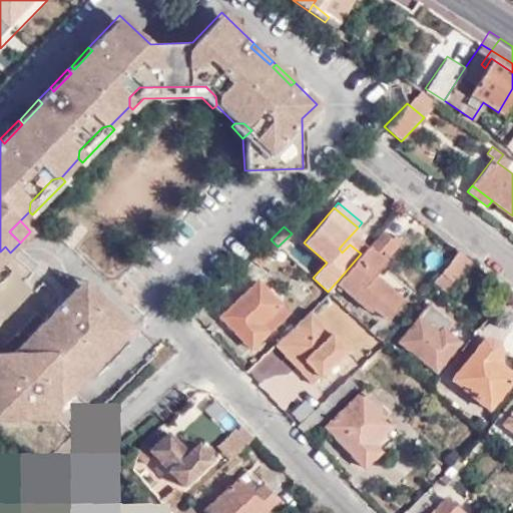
[(392,234),(383,228),(361,253),(337,282),(369,309),(373,306),(386,317),(402,300),(374,275),(403,238),(395,231),(392,234)]
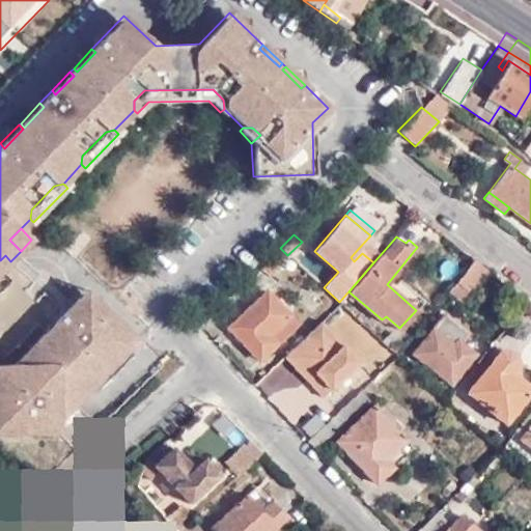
[(287,255),(280,248),(267,260),(275,269),(287,256),(287,255)]
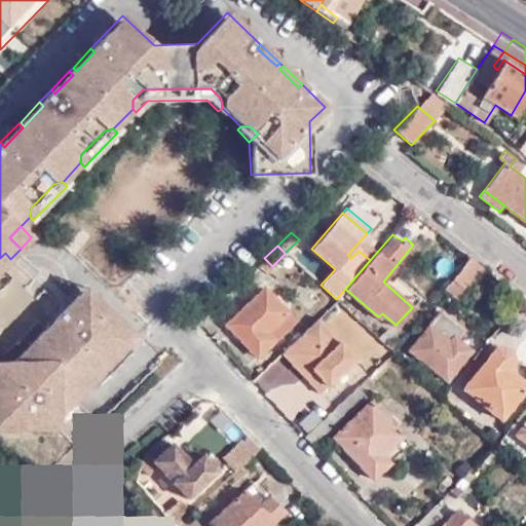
[(350,259),(359,251),(354,247),(347,255),(350,259)]
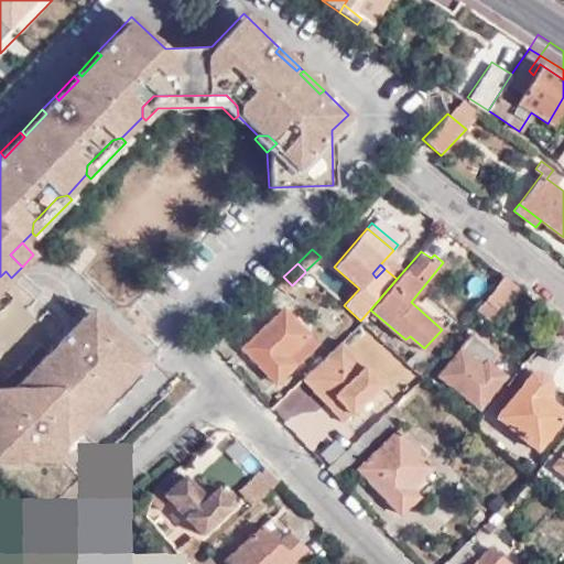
[(0,289),(11,278),(6,271),(0,277),(0,289)]
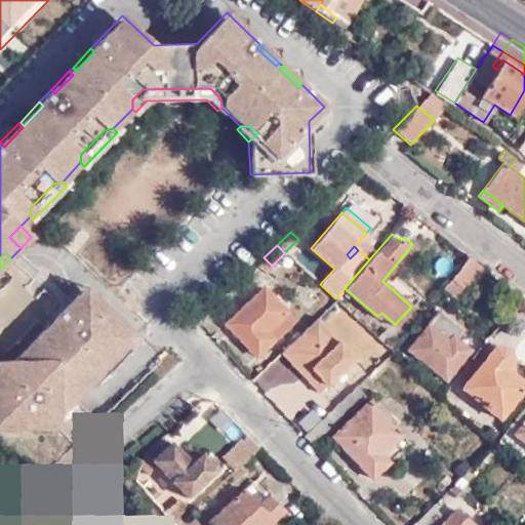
[(482,268),(469,258),(445,286),(458,296),(482,268)]
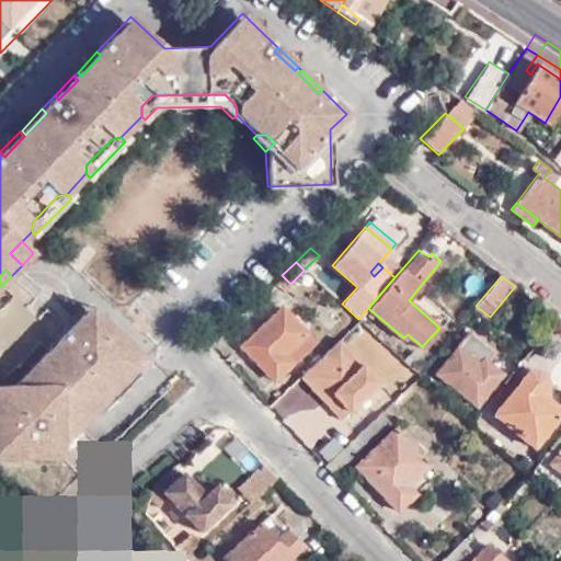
[(89,321),(98,313),(90,306),(82,313),(89,321)]
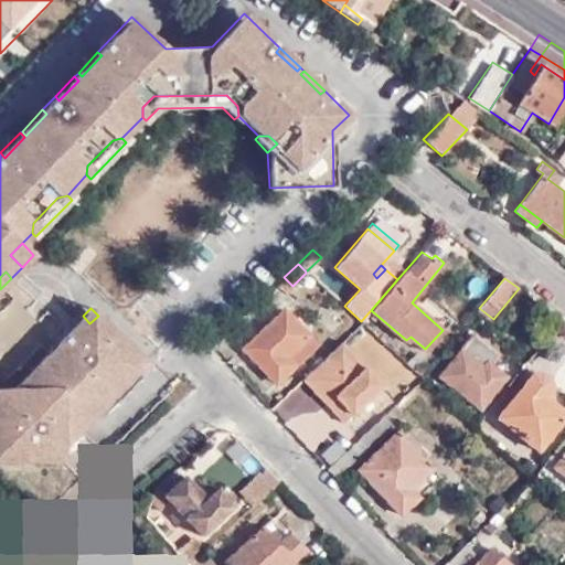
[(280,358),(306,336),(281,310),(240,348),(276,384),(290,370),(280,358)]
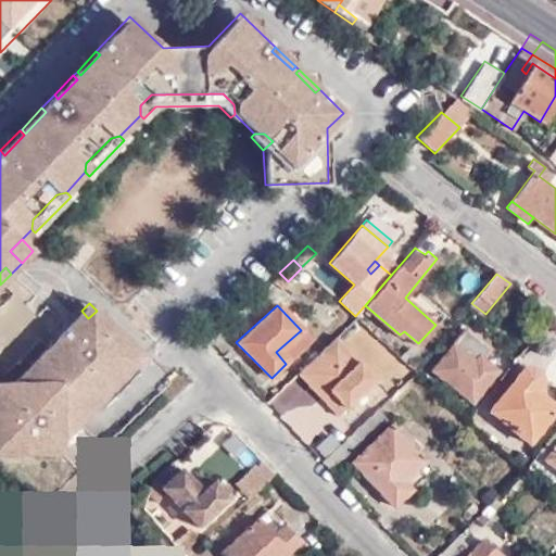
[(363,307),(355,316),(394,352),(402,344),(363,307)]
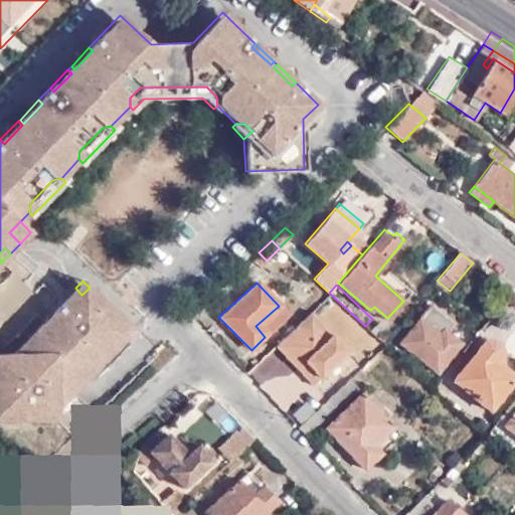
[(73,390),(93,371),(92,363),(115,340),(123,339),(133,329),(90,288),(81,295),(75,288),(50,313),(54,317),(47,324),(43,320),(10,355),(16,360),(0,376),(0,415),(5,420),(46,419),(52,414),(52,413),(71,433),(96,411),(73,390)]
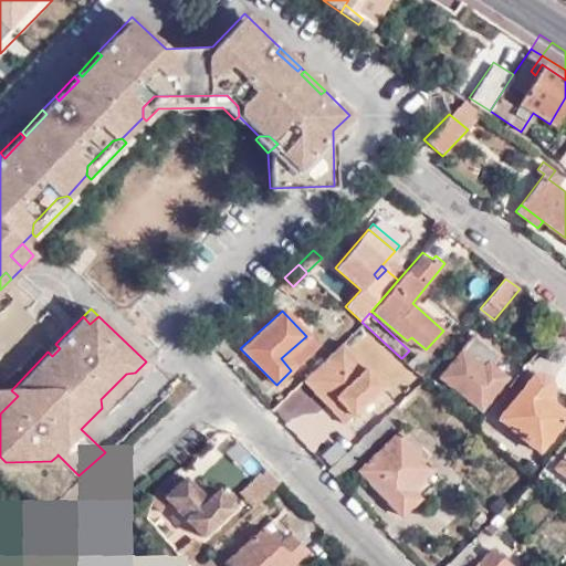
[(341,344),(383,384),(401,365),(359,324),(341,344)]
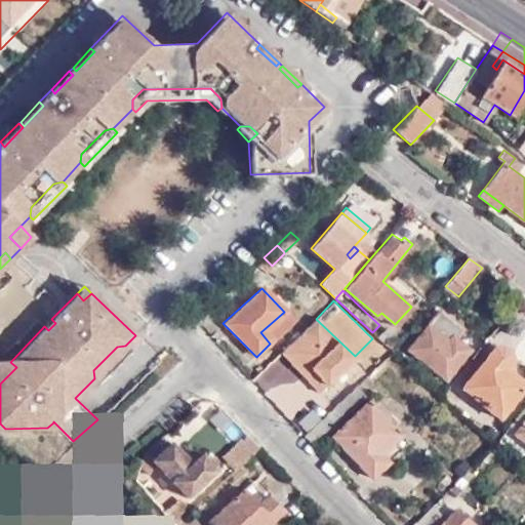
[(460,330),(439,311),(408,350),(444,379),(468,350),(453,337),(460,330)]
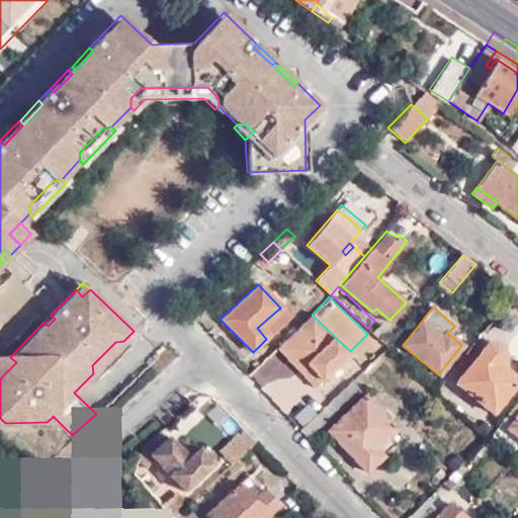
[(288,317),(280,308),(257,328),(266,339),(288,317)]
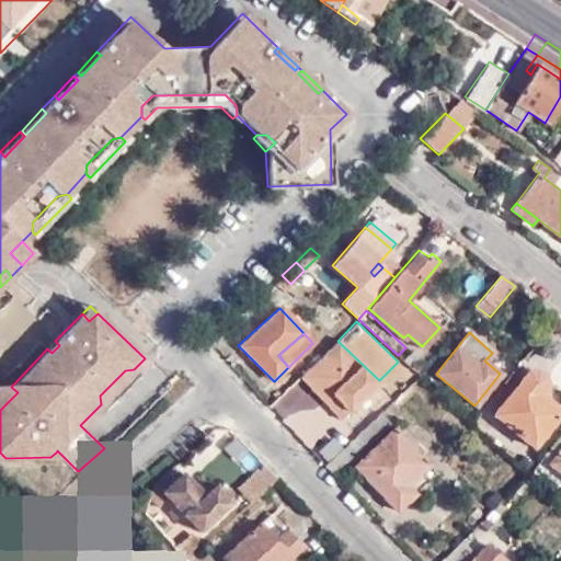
[(59,345),(55,341),(47,348),(52,353),(59,345)]
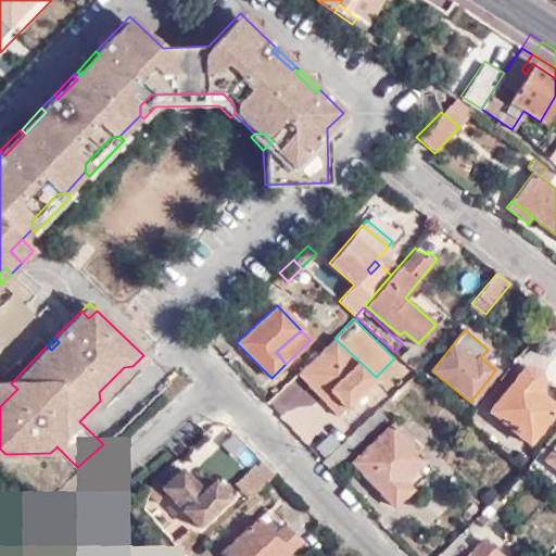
[(332,338),(295,375),(308,390),(314,384),(325,395),(319,401),(336,418),(374,381),(332,338)]
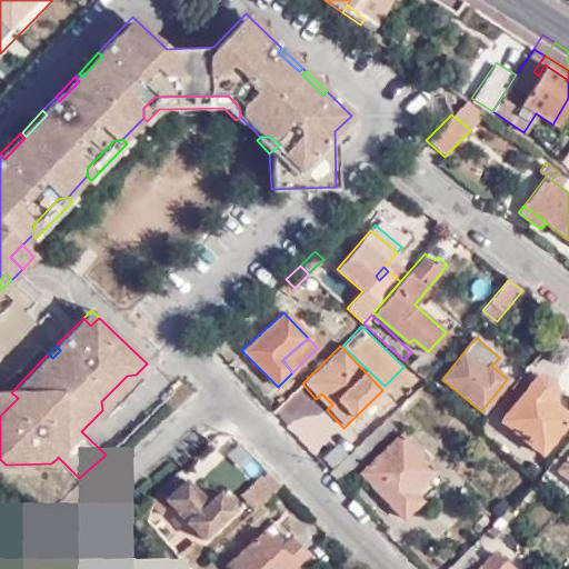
[(101,401),(102,410),(136,375),(127,376),(101,401)]
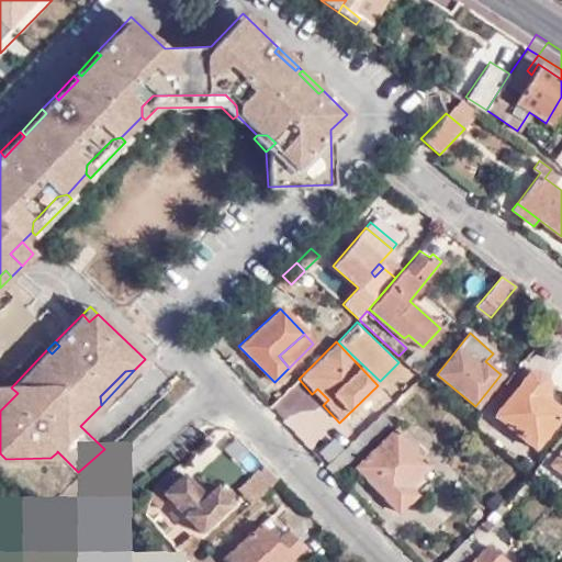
[(527,373),(494,415),(534,448),(561,414),(561,391),(558,389),(552,388),(546,391),(548,384),(547,380),(542,374),(539,372),(532,372),(527,373)]
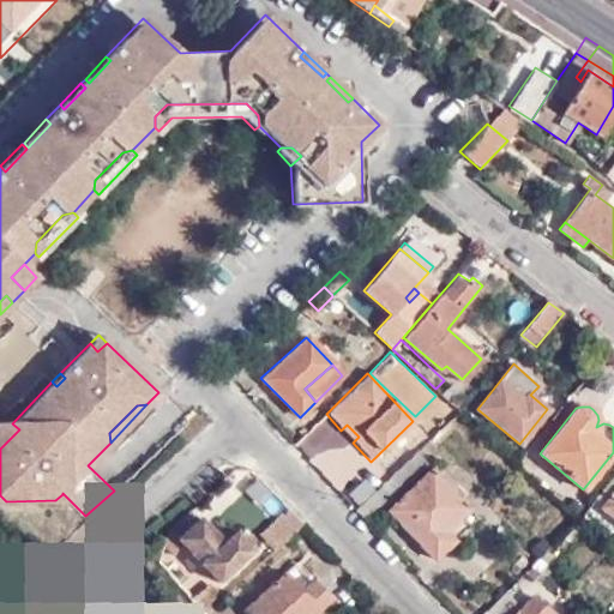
[(0,422),(0,449),(19,429),(12,423),(0,422)]
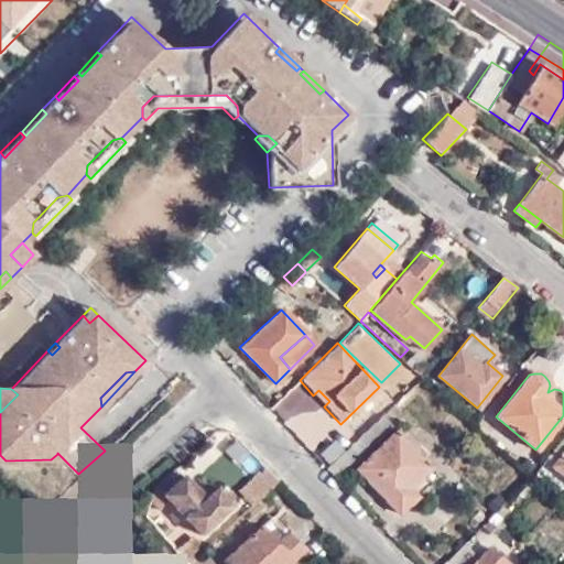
[(318,390),(313,396),(324,407),(329,401),(318,390)]
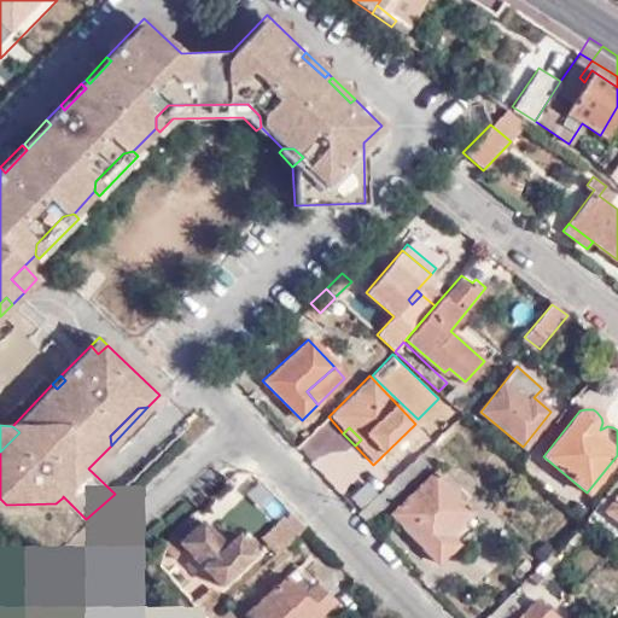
[(418,455),(355,513),(368,528),(395,502),(392,499),(426,467),(418,455)]
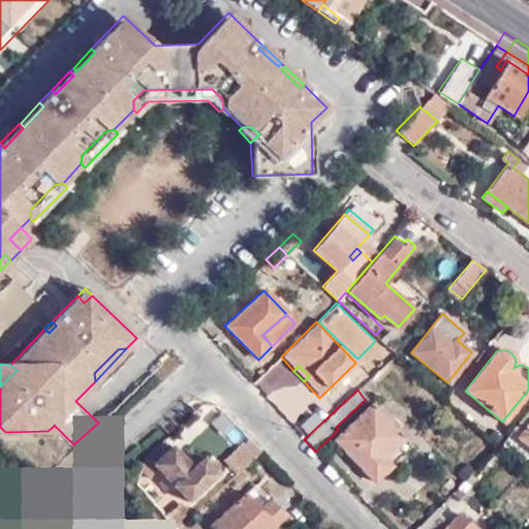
[(372,404),(334,439),(366,473),(364,475),(372,485),(393,466),(384,457),(404,439),(372,404)]
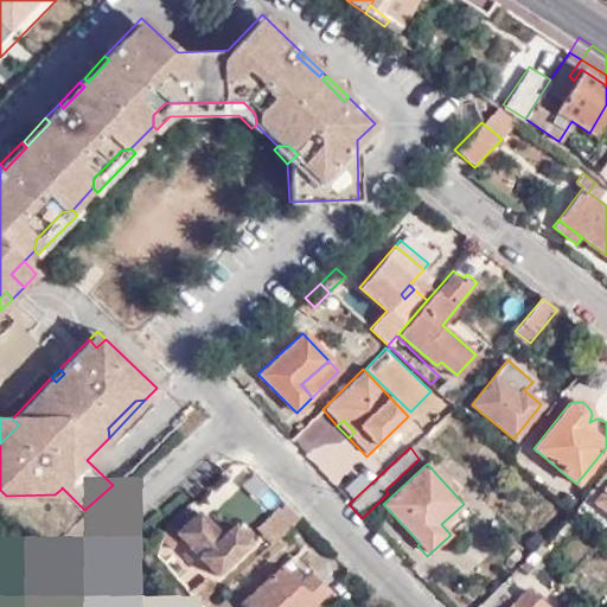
[(606,475),(605,473),(590,491),(598,497),(593,502),(606,512),(606,475)]
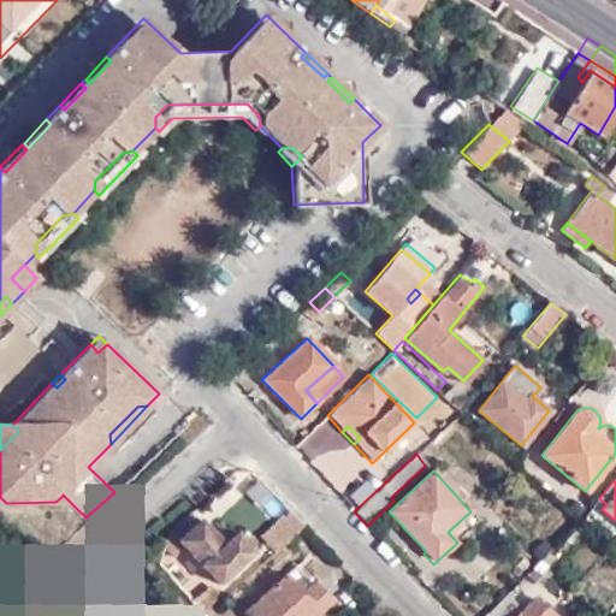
[(283,515),(260,535),(274,552),(303,526),(290,511),(285,516),(283,515)]
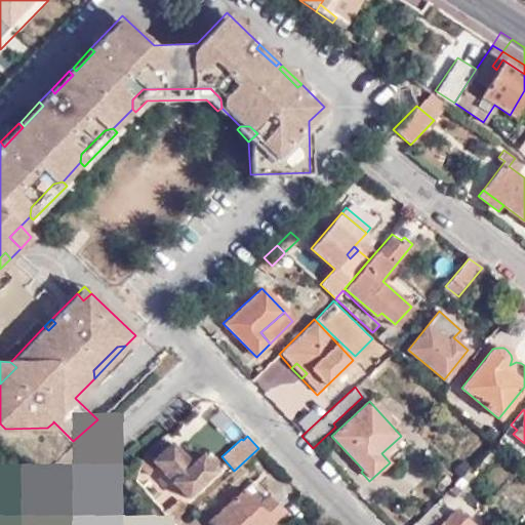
[(170,443),(151,460),(188,499),(218,472),(215,468),(216,463),(215,457),(212,454),(208,454),(202,456),(199,454),(195,457),(190,452),(184,457),(170,443)]
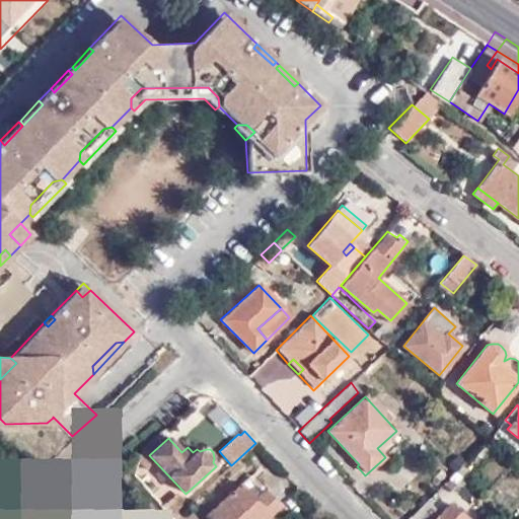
[(266,518),(280,507),(265,490),(263,492),(248,476),(206,515),(208,518),(266,518)]
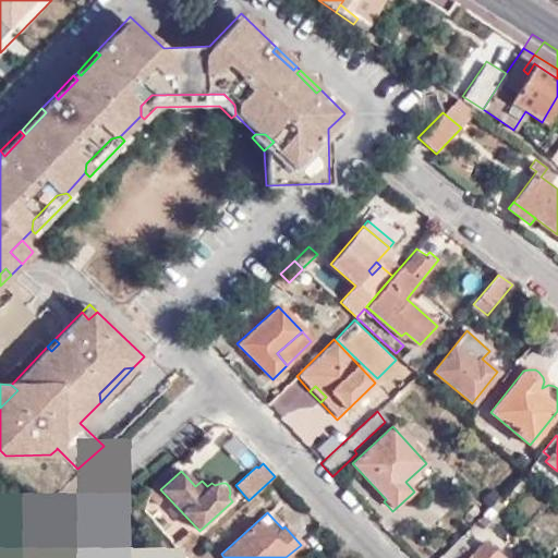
[(190,528),(172,543),(186,557),(203,542),(190,528)]
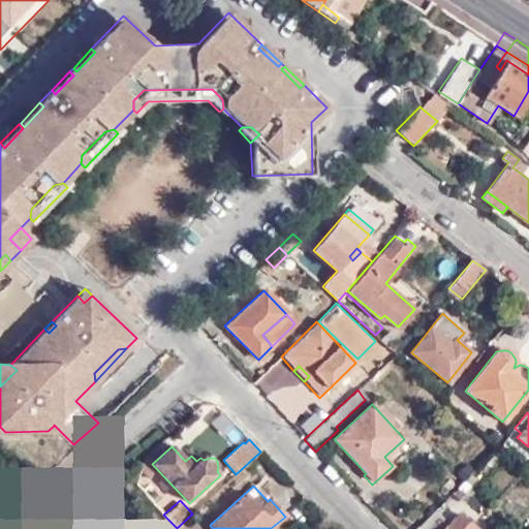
[(472,528),(459,515),(444,528),(472,528)]
